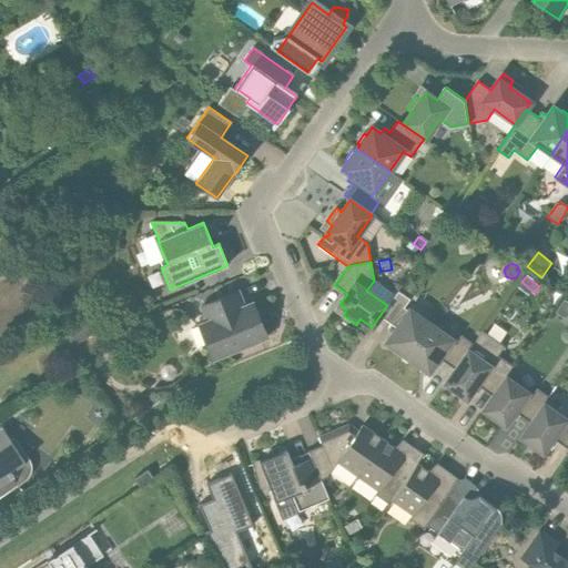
[(398,291),(387,305),(379,316),(391,324),(387,330),(392,334),(386,342),(394,347),(393,350),(402,357),(404,355),(407,357),(430,324),(409,310),(408,311),(404,307),(409,300),(398,291)]
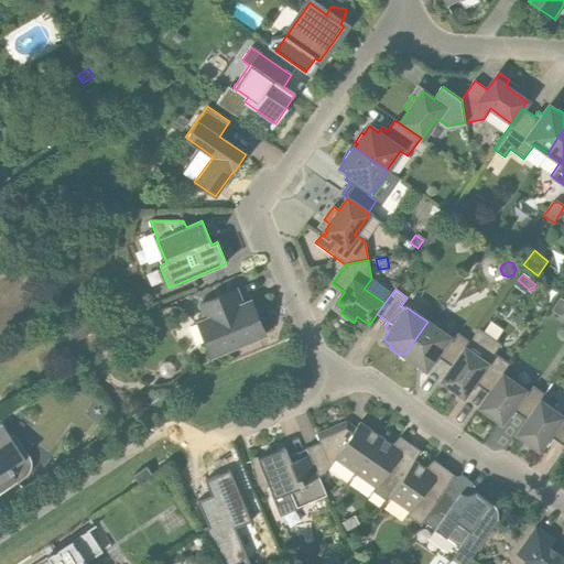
[(242,304),(236,290),(199,304),(206,320),(197,323),(212,357),(264,335),(250,301),(242,304)]
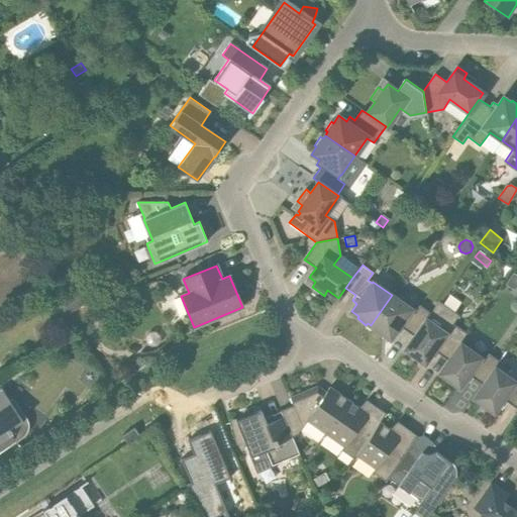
[(506,283),(512,288),(516,287),(516,275),(514,273),(506,283)]
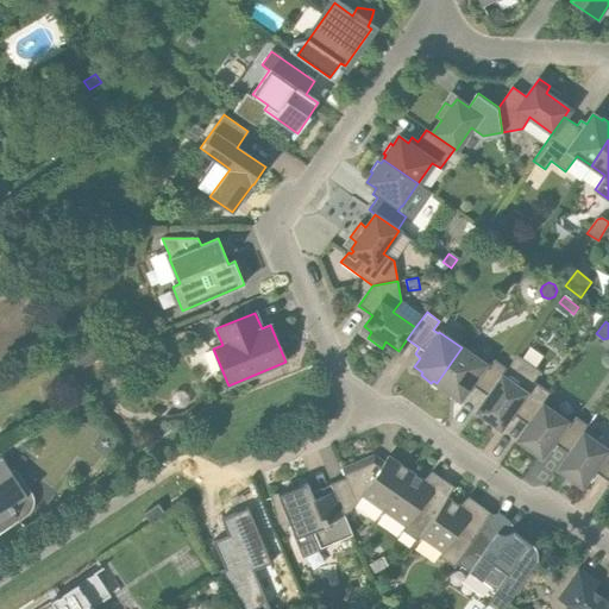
[(81,369),(98,359),(88,340),(70,351),(81,369)]
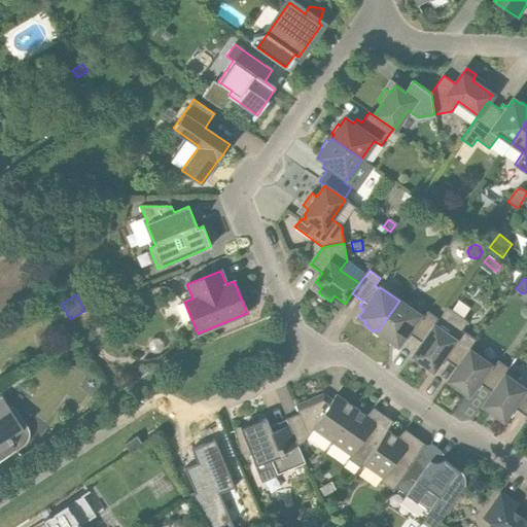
[(399,301),(378,331),(381,334),(380,336),(389,342),(390,340),(397,345),(403,337),(409,341),(412,336),(422,343),(438,319),(428,311),(422,319),(418,316),(419,315),(399,301)]
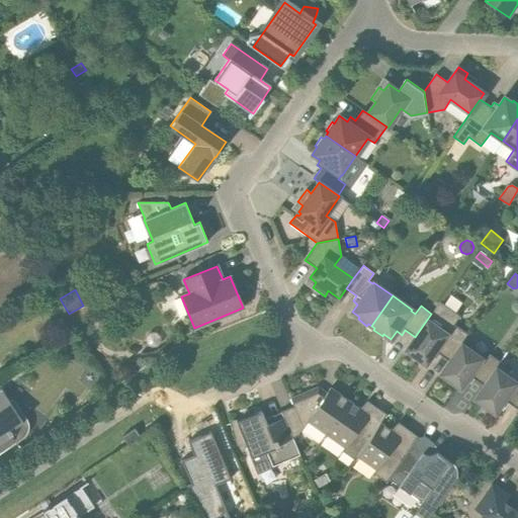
[(438,304),(431,314),(415,337),(406,350),(426,363),(431,356),(436,359),(439,354),(449,361),(461,344),(468,334),(452,323),(457,317),(438,304)]
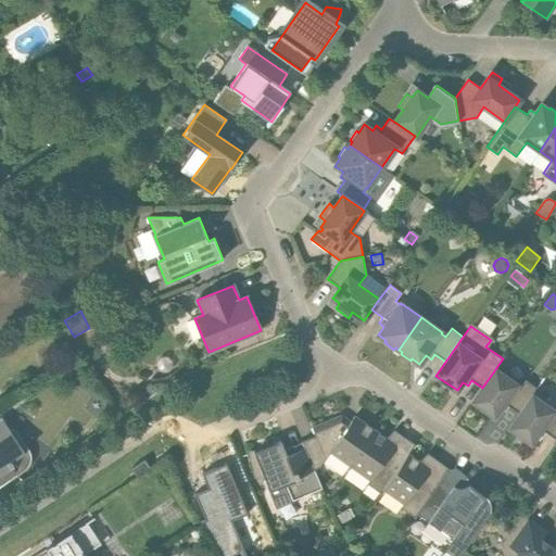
[(79,362),(71,368),(74,373),(81,374),(86,370),(79,362)]
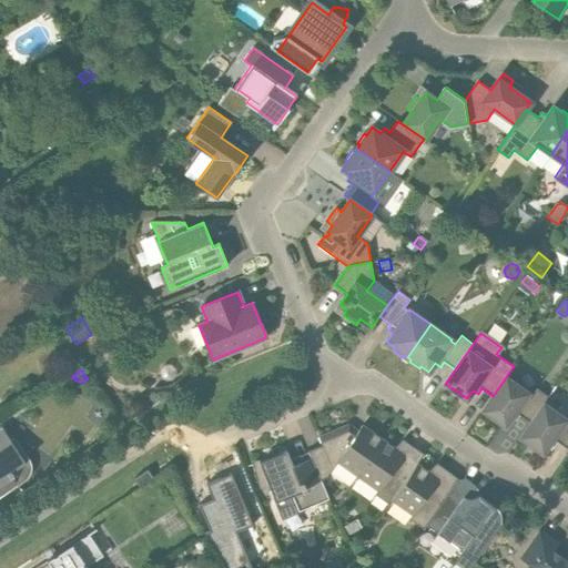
[(506,377),(493,396),(483,411),(505,425),(510,417),(516,421),(519,415),(530,423),(544,404),(548,397),(537,388),(531,397),(527,394),(528,393),(506,377)]
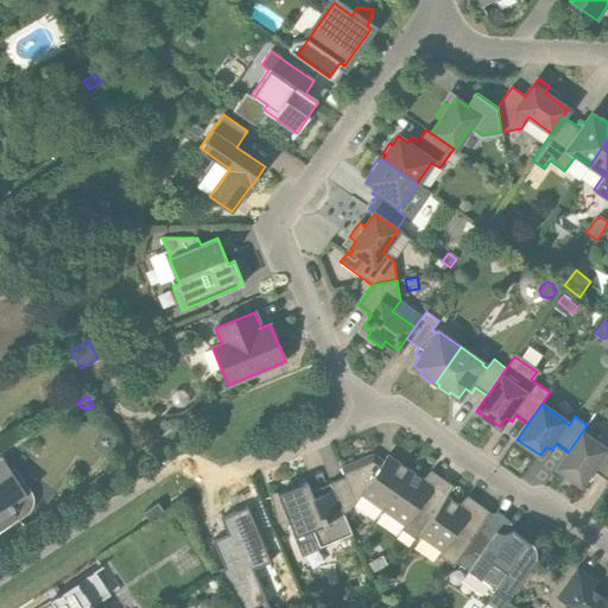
[(582,432),(568,453),(557,468),(581,485),(587,475),(593,479),(596,473),(607,480),(607,453),(605,450),(606,449),(582,432)]
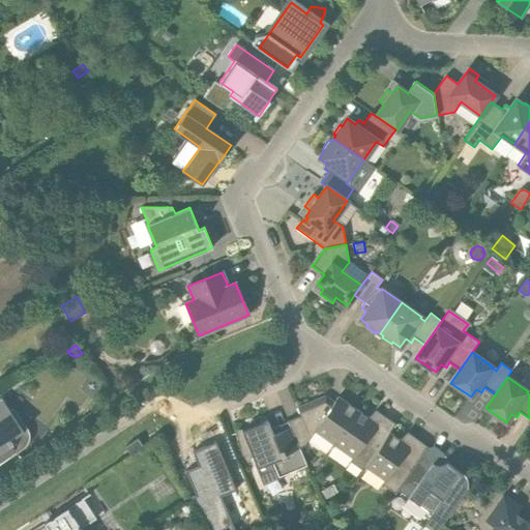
[(316,431),(334,444),(357,411),(337,396),(333,403),(329,400),(329,394),(297,408),(300,416),(288,421),(299,448),(305,445),(316,431)]
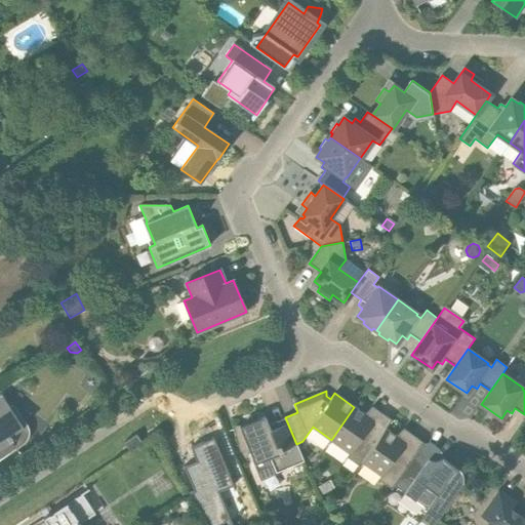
[(9,406),(2,395),(0,395),(0,459),(24,444),(28,440),(30,435),(30,429),(28,425),(13,403),(9,406)]
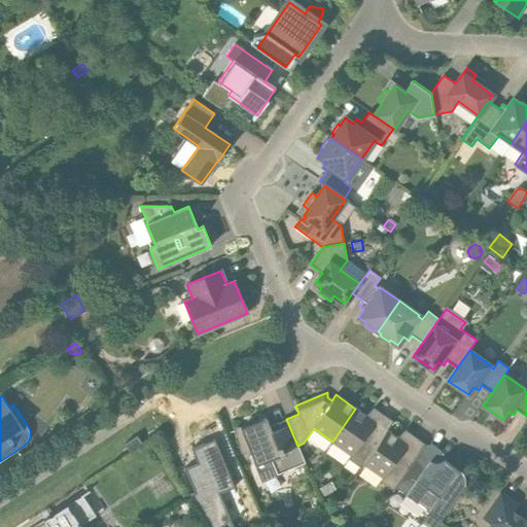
[(355,409),(332,442),(351,455),(348,459),(361,468),(364,464),(363,464),(382,437),(371,429),(381,415),(374,410),(367,417),(355,409)]
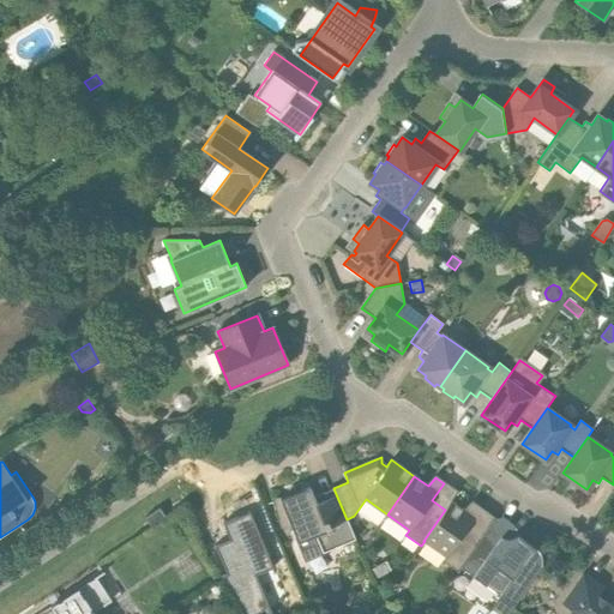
[(347,519),(333,488),(333,487),(332,488),(332,489),(314,497),(311,487),(280,499),(298,542),(315,536),(323,553),(355,540),(347,519)]
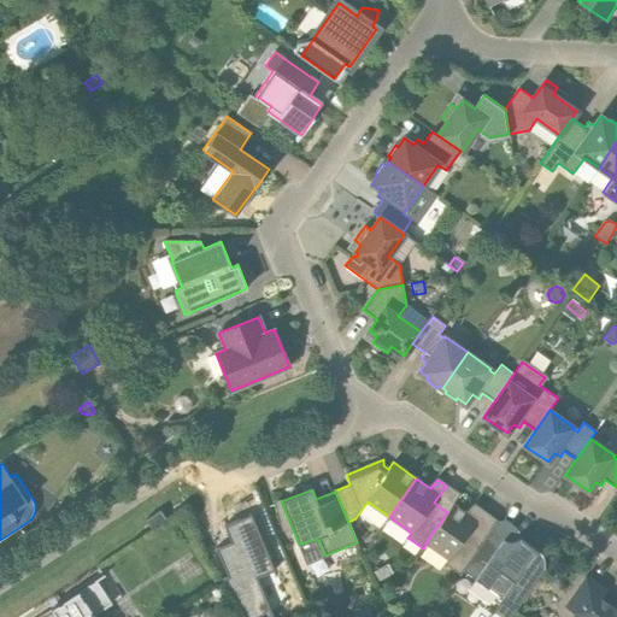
[(447,512),(425,544),(427,544),(447,559),(445,564),(460,575),(463,570),(491,530),(489,530),(485,539),(470,529),(482,512),(475,506),(466,513),(453,504),(447,512)]
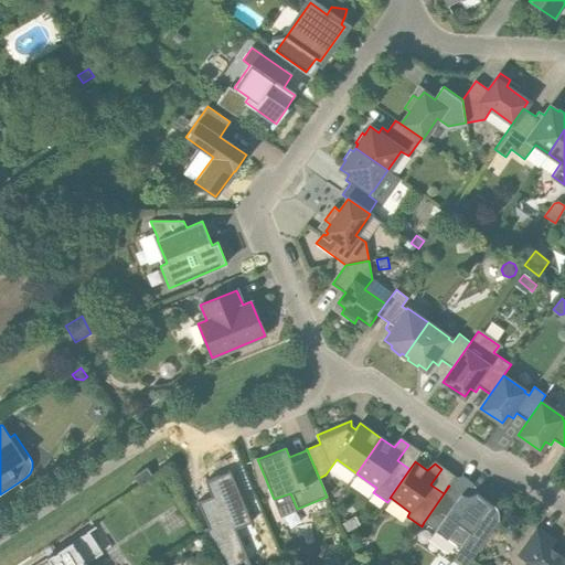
[(140,486),(153,477),(147,467),(134,476),(140,486)]
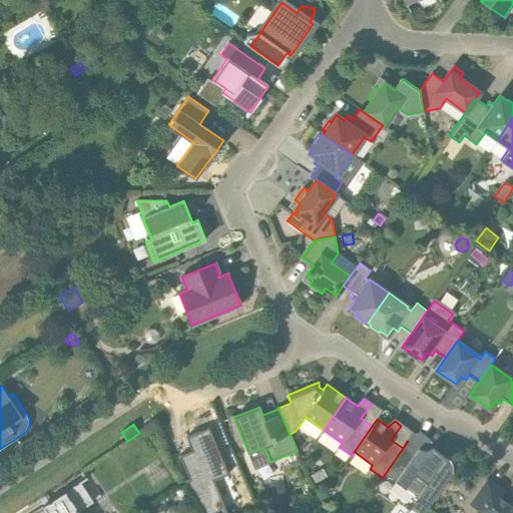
[(179,455),(189,480),(186,481),(204,512),(227,512),(212,476),(225,471),(226,470),(208,427),(186,437),(191,450),(179,455)]
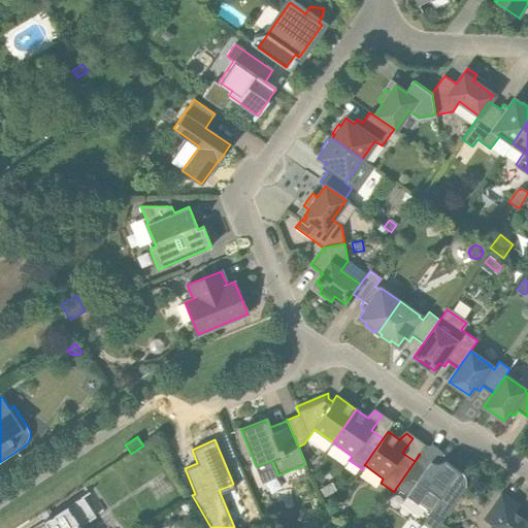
[(420,454),(396,488),(426,508),(428,509),(430,509),(433,507),(447,516),(466,487),(465,486),(466,484),(466,481),(465,479),(464,475),(462,473),(460,471),(444,460),(442,462),(437,463),(431,462),(428,465),(419,458),(421,455),(420,454)]
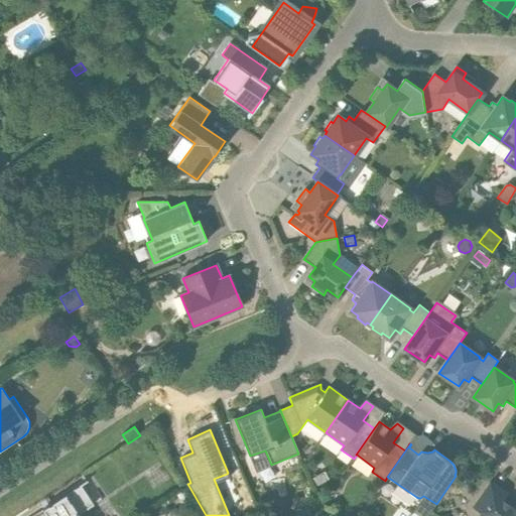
[(324,471),(313,478),(317,485),(329,479),(324,471)]
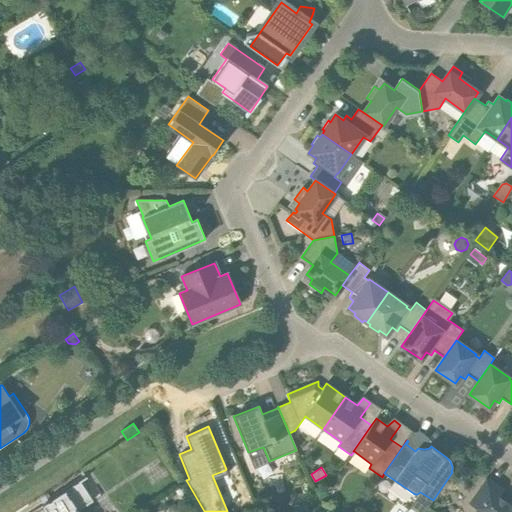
[(80,511),(79,510),(94,501),(81,482),(88,477),(87,476),(43,505),(47,511),(80,511)]
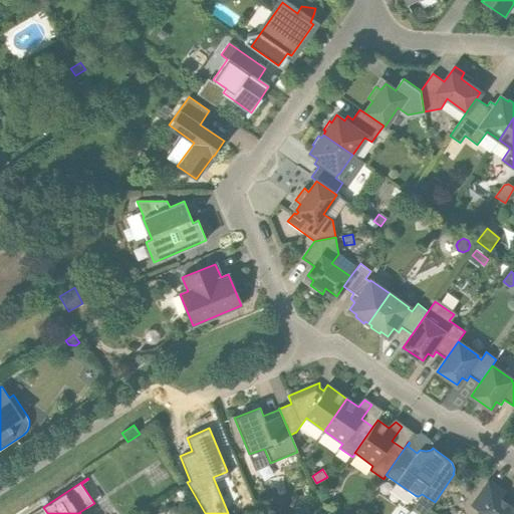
[(513,513),(513,508),(500,498),(504,491),(488,480),(471,505),(484,513),(513,513)]
